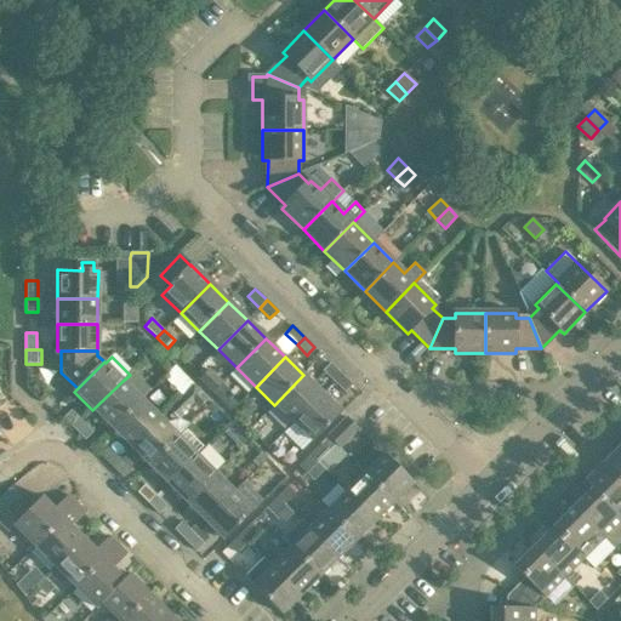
[(334,382),(341,374),(330,363),(323,370),(334,382)]
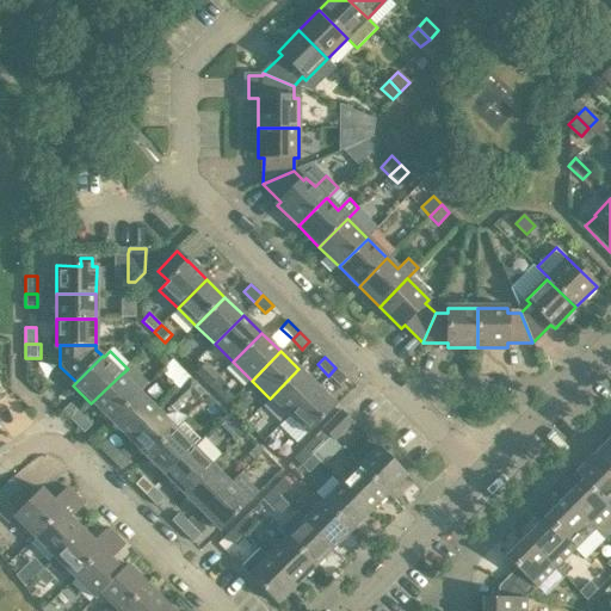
[(210,384),(218,375),(205,363),(196,372),(210,384)]
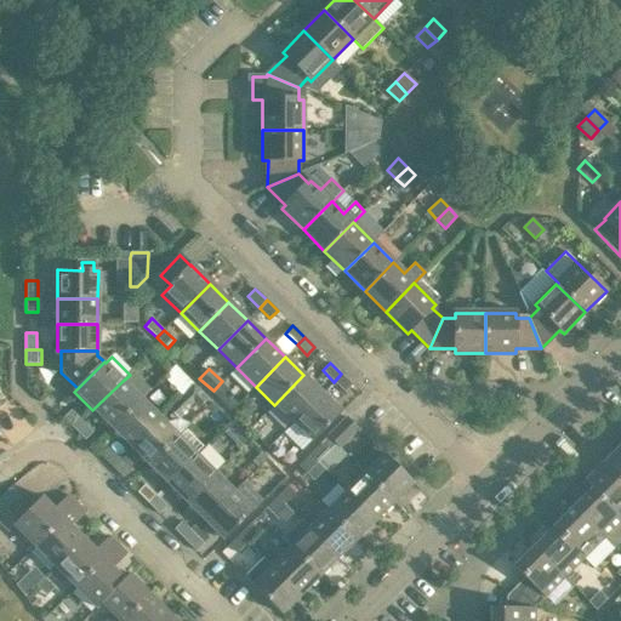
[(341,374),(334,382),(345,392),(352,385),(341,374)]
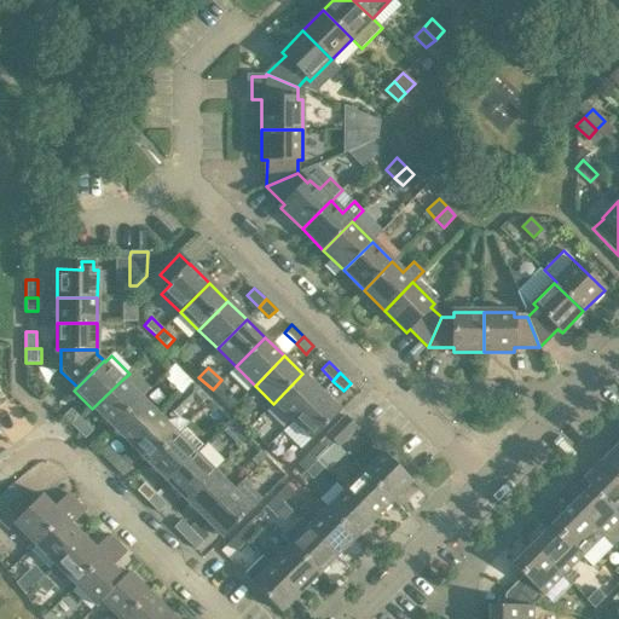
[(273,404),(293,422),(322,392),(302,374),(273,404)]
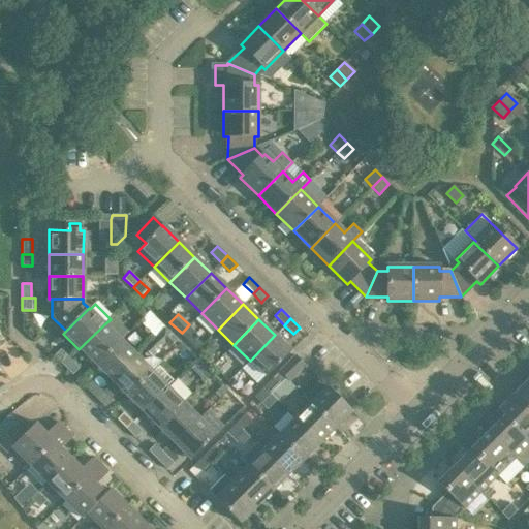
[(120,340),(104,324),(79,349),(95,365),(120,340)]
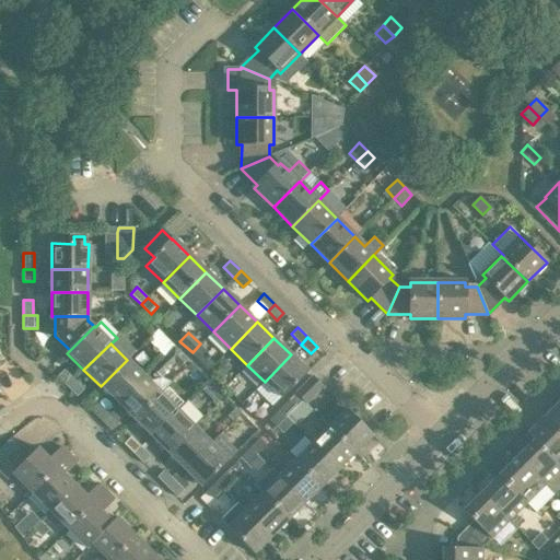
[(186,361),(173,348),(152,370),(161,378),(174,365),(178,369),(186,361)]
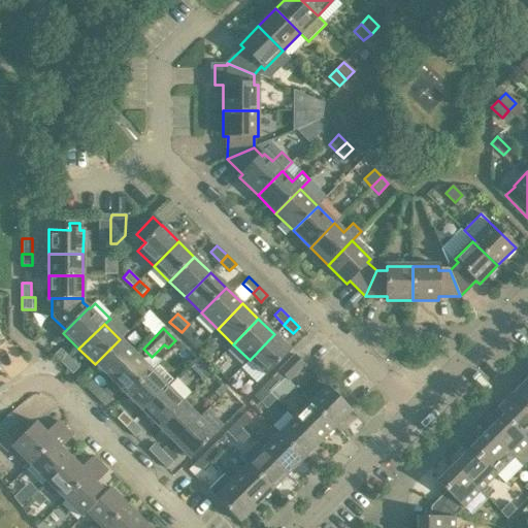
[(274,334),(250,360),(266,376),(291,351),(274,334)]
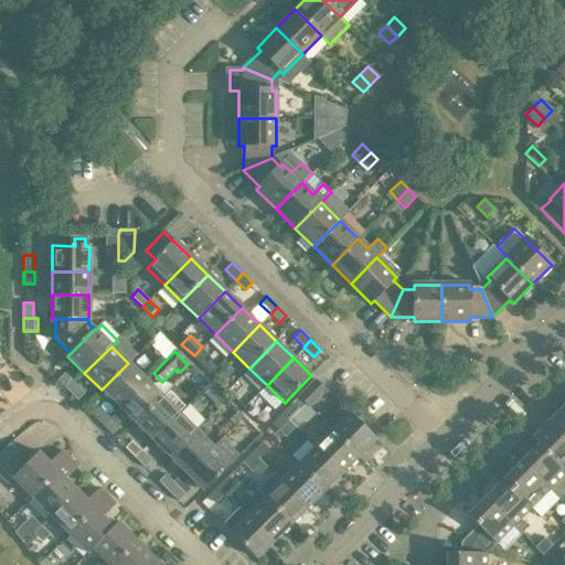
[(145,380),(128,363),(102,390),(118,406),(145,380)]
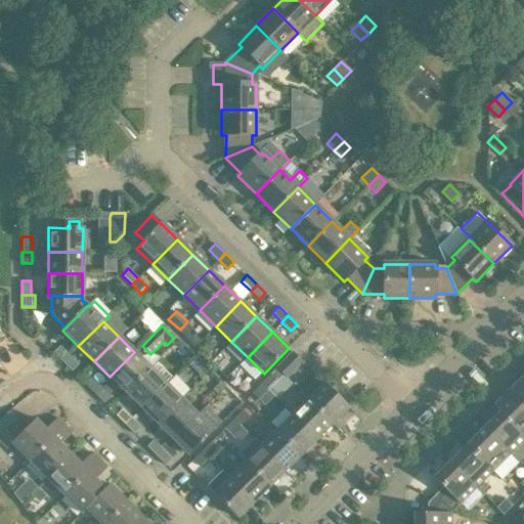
[(54,351),(62,361),(70,355),(59,345),(54,351)]
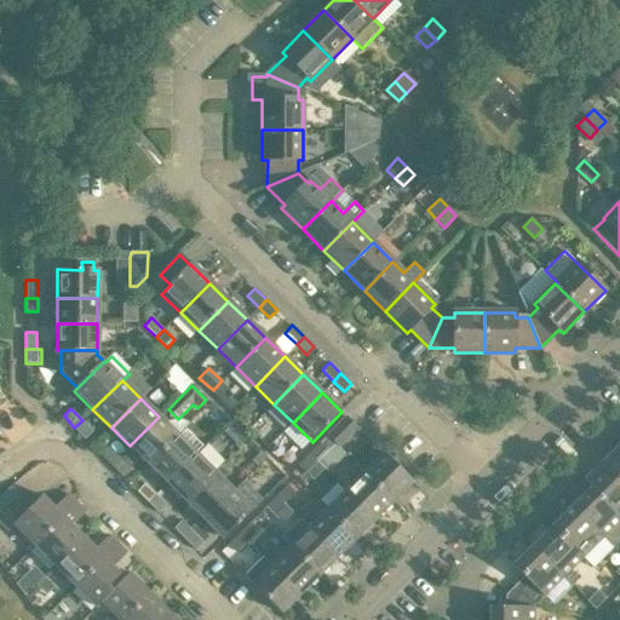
[(177,436),(159,417),(130,446),(148,465),(177,436)]
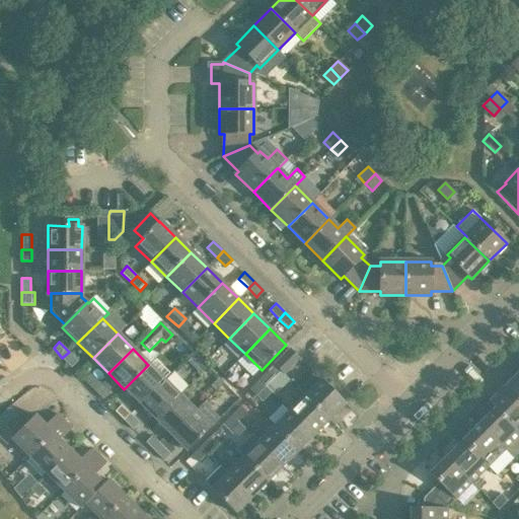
[(283,373),(298,358),(290,349),(274,364),(283,373)]
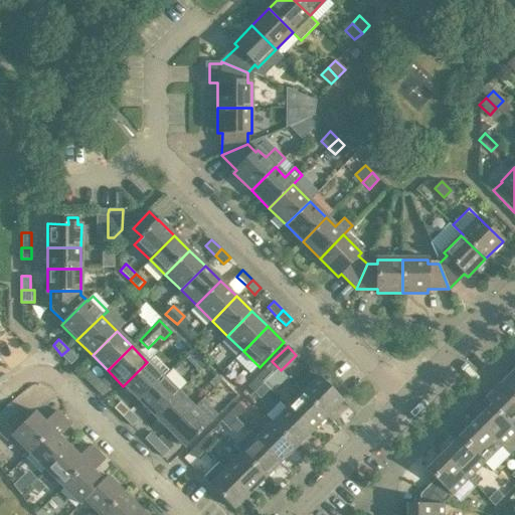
[(68,349),(61,355),(70,364),(77,358),(68,349)]
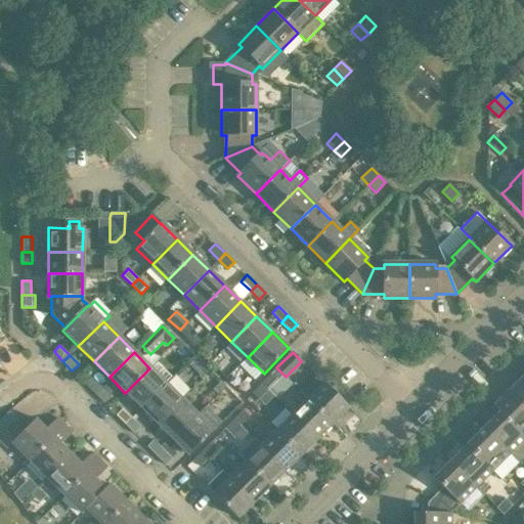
[(206,377),(210,372),(194,356),(190,361),(206,377)]
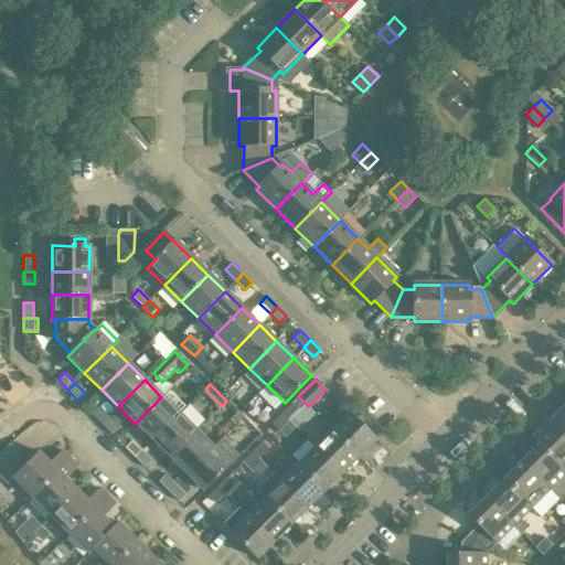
[(179,414),(161,397),(135,424),(152,440),(179,414)]
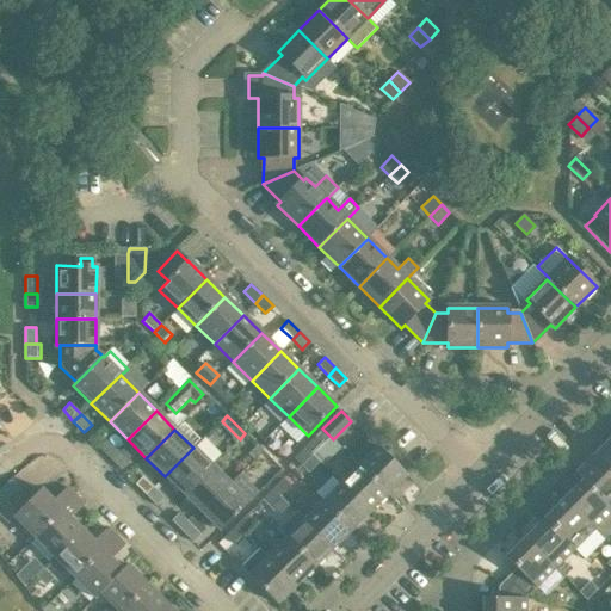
[(312,456),(313,455),(323,444),(315,437),(303,448),(312,456)]
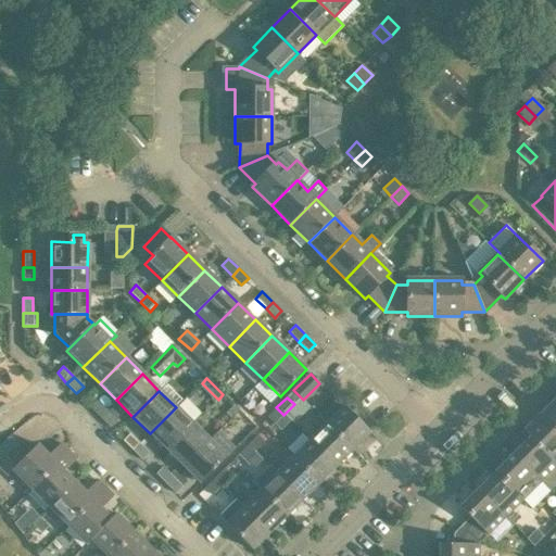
[(555,397),(541,414),(555,429),(555,397)]
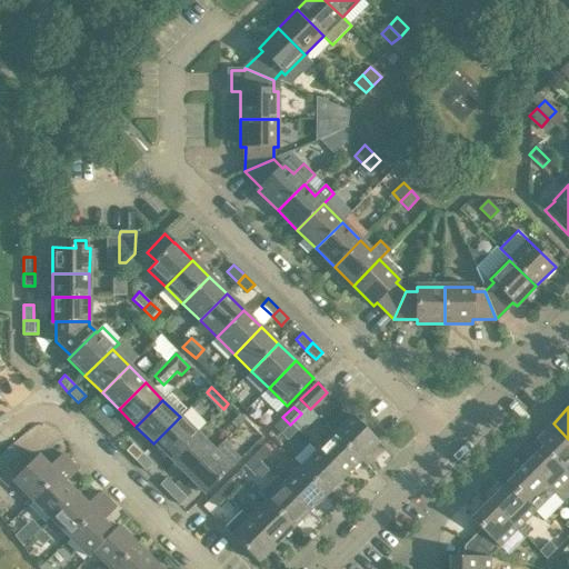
[(102,427),(109,419),(99,409),(91,416),(102,427)]
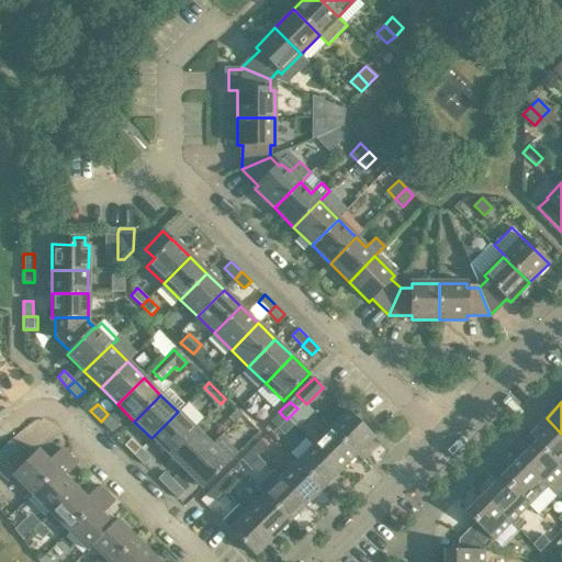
[(329,429),(356,456),(373,438),(339,404),(322,422),(329,429)]
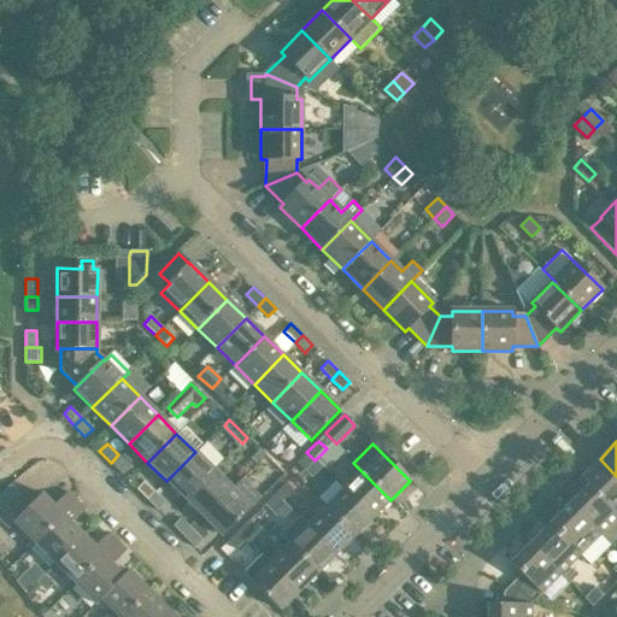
[(213,470),(195,452),(166,481),(184,499),(213,470)]
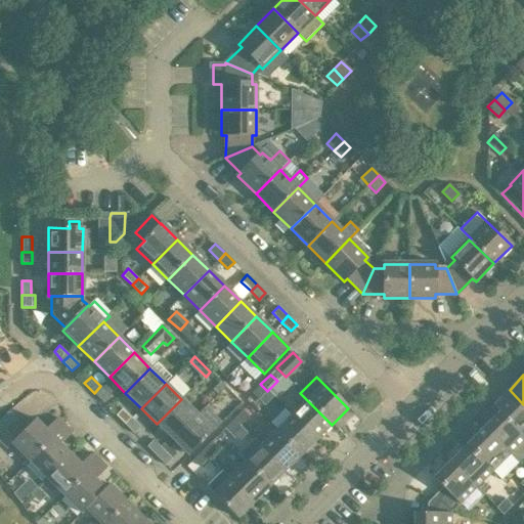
[(267,391),(260,384),(252,392),(259,399),(261,396),(267,391)]
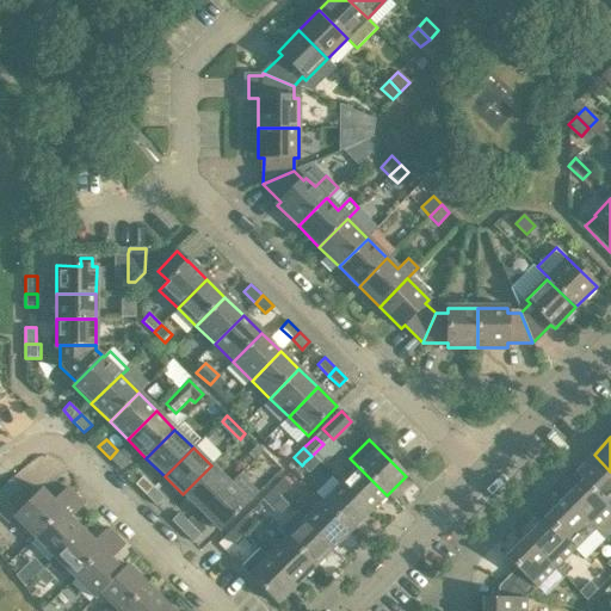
[(117,450),(110,458),(121,469),(128,461),(117,450)]
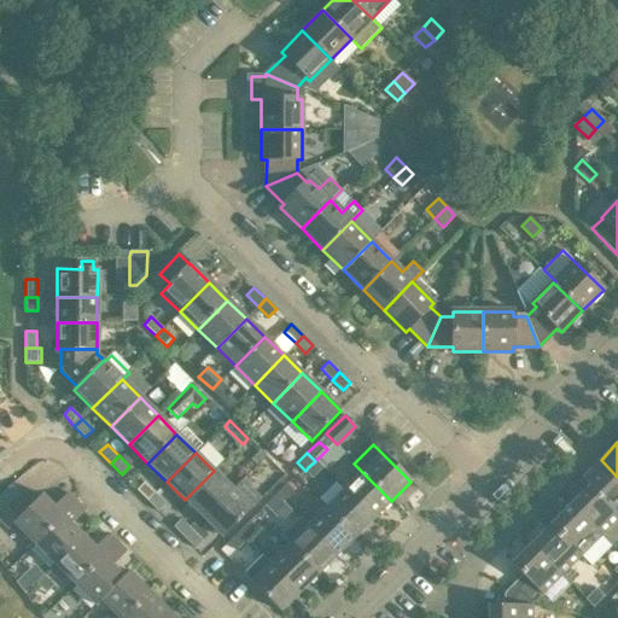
[(582,479),(588,487),(612,511),(613,509),(617,503),(617,477),(601,460),(582,479)]
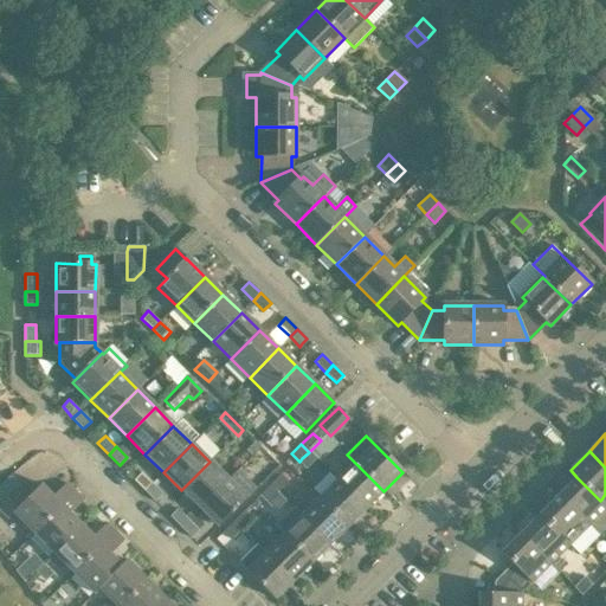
[(227,481),(210,462),(181,490),(199,508),(227,481)]
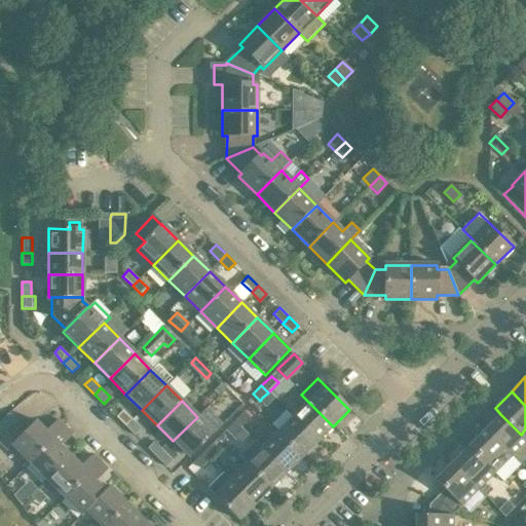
[(308,402),(293,417),(317,442),(333,426),(308,402)]
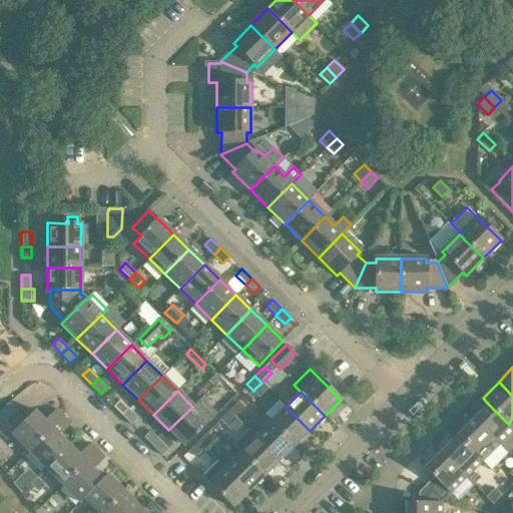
[(122,416),(129,409),(119,399),(113,406),(122,416)]
